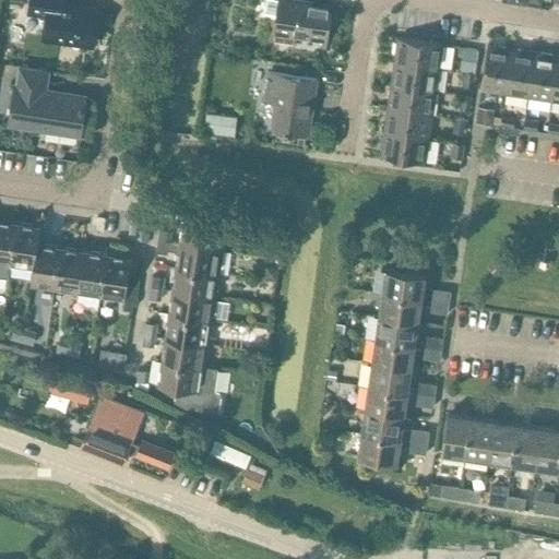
[(93,47),(98,10),(62,6),(63,0),(30,0),(28,15),(47,18),(44,40),(93,47)]
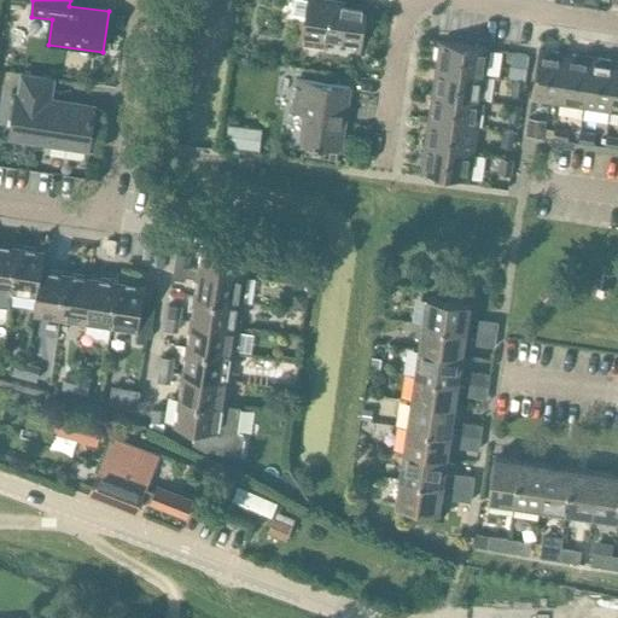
[(360,53),(367,6),(332,1),(331,0),(308,0),(302,46),(325,50),(326,40),(359,45),(357,53),(360,53)]
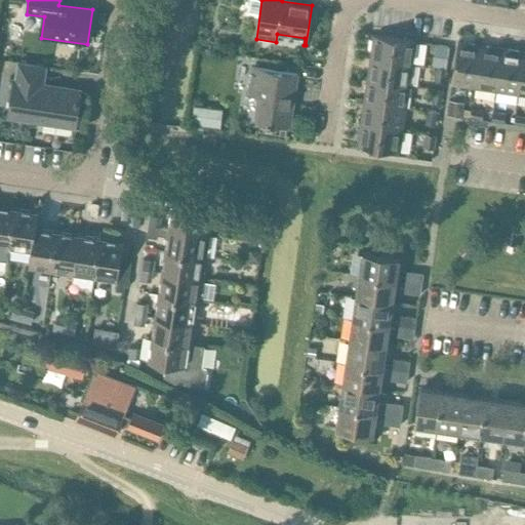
[(374,35),(371,57),(413,64),(416,42),(374,35)]
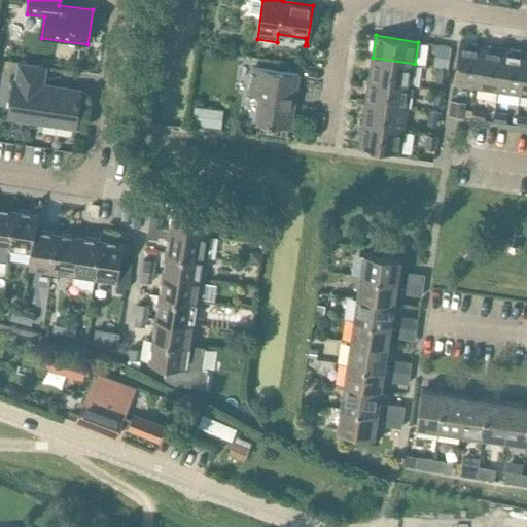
[(476,88),(483,45),(460,42),(453,84),(476,88)]
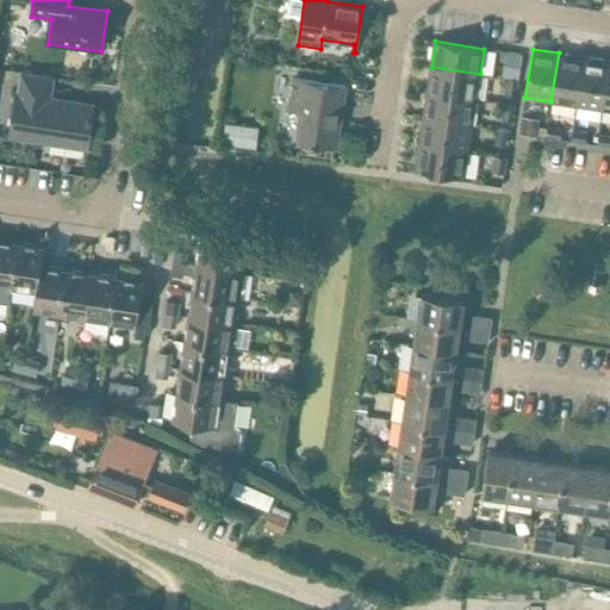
[(505,53),(502,76),(517,79),(518,70),(521,55),(506,53),(505,53)]
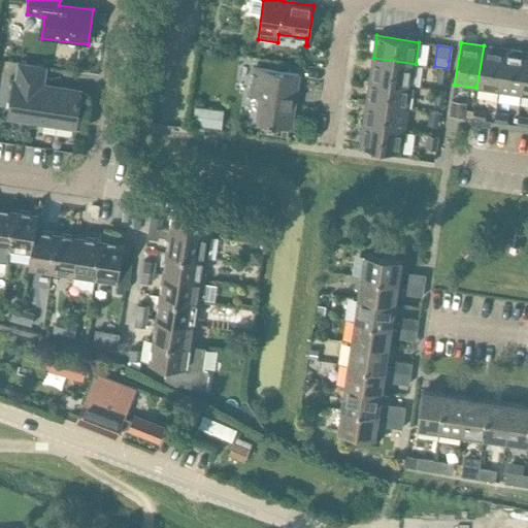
[(499,92),(505,48),(484,45),(476,88),(499,92)]
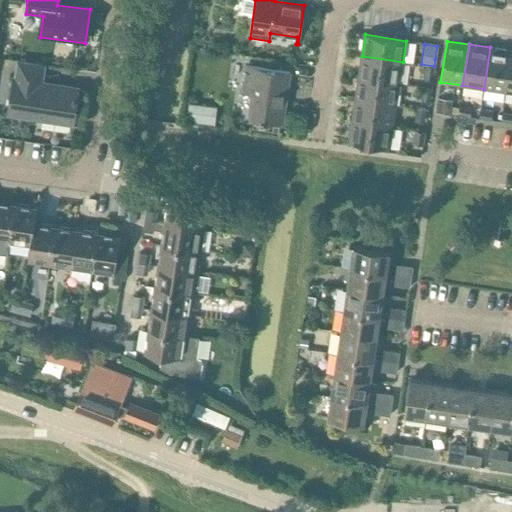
[(505,92),(511,51),(490,47),(484,89),(505,92)]
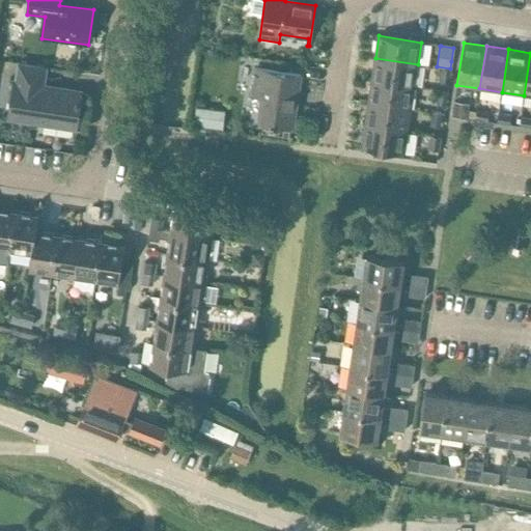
[(375,58),(371,80),(414,87),(418,64),(375,58)]
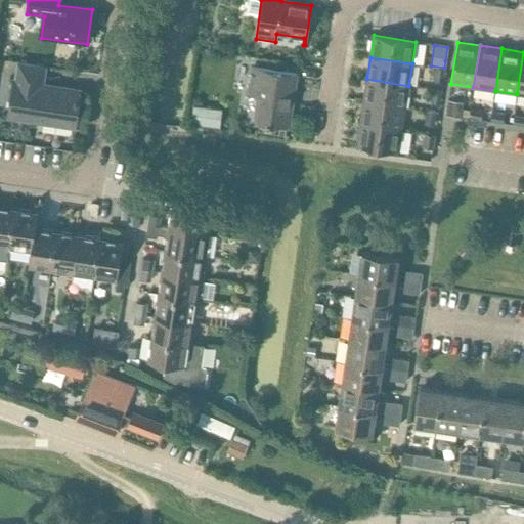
[(295,74),(296,64),(259,58),(258,69),(252,68),(248,94),(261,96),(257,121),(290,125),(297,74),(295,74)]
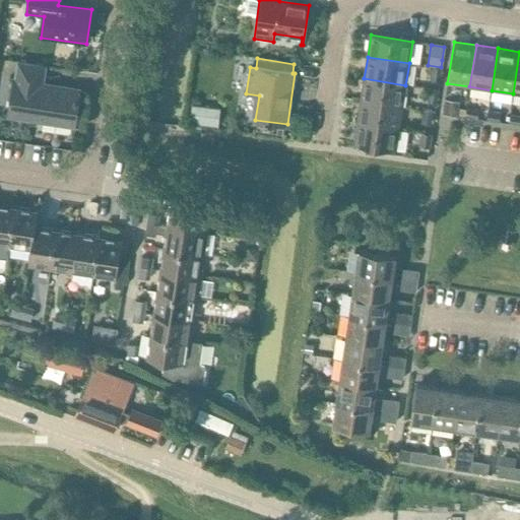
[(43,82),(45,67),(19,63),(16,80),(13,80),(8,116),(74,125),(79,87),(43,82)]
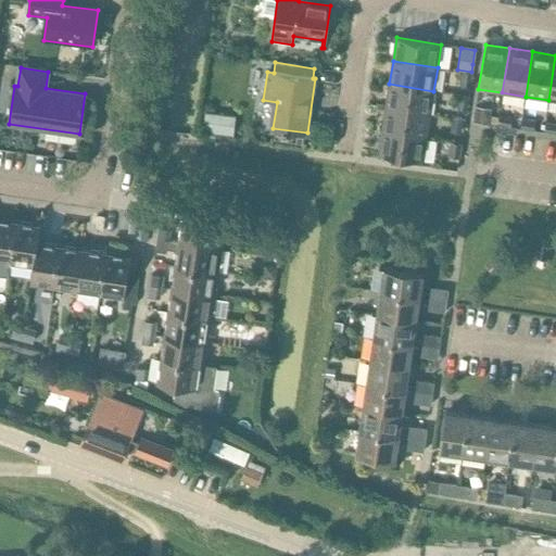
[(471,87),(474,73),(463,72),(460,86),(471,87)]
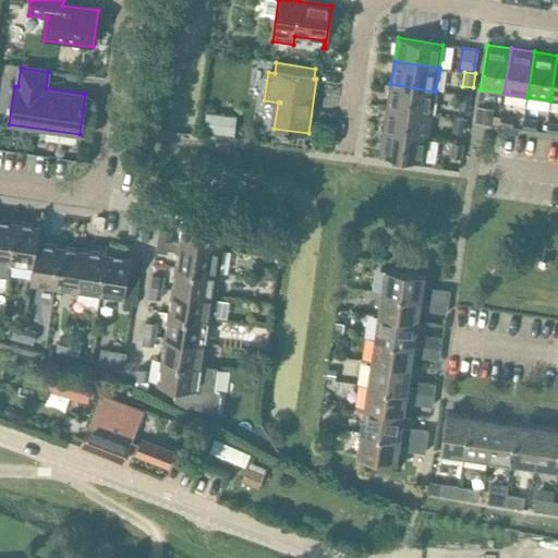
[(390,84),(387,107),(432,114),(435,92),(390,84)]
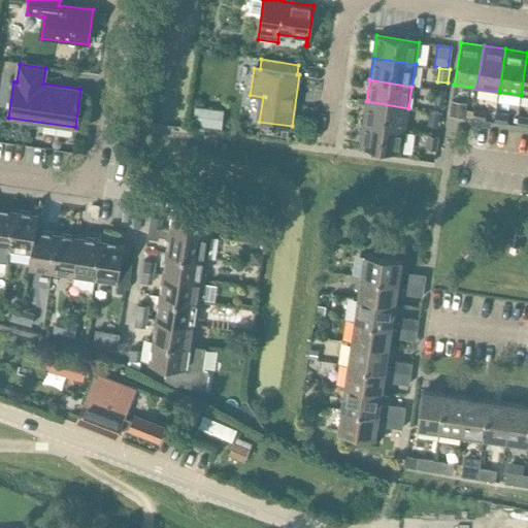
[(443,105),(446,92),(435,91),(433,103),(443,105)]
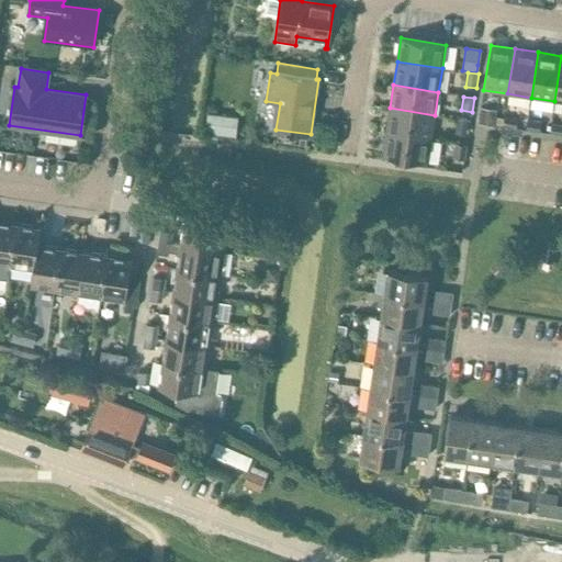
[(390,109),(386,131),(431,138),(435,115),(390,108),(390,109)]
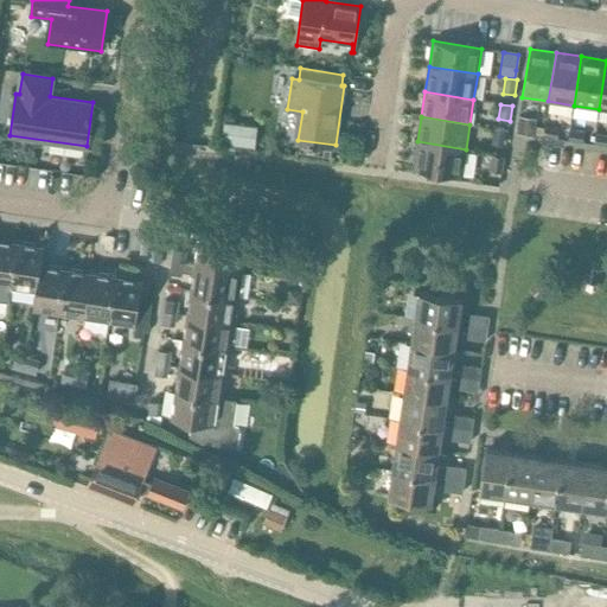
[(516,131),(516,133),(534,136),(534,135),(535,126),(536,119),(519,116),(518,116),(517,123),(516,131)]
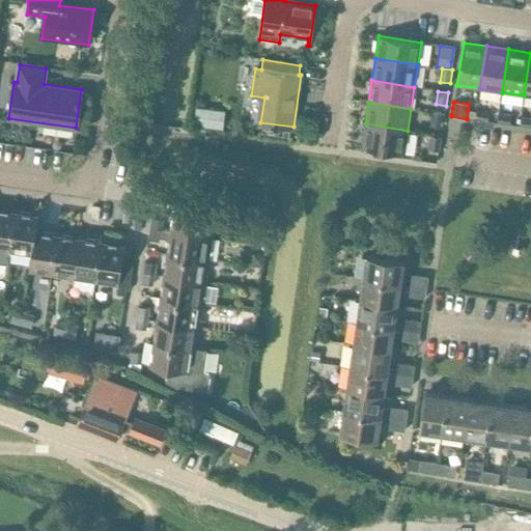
[(224,112),(195,109),(193,127),(222,130),(224,112)]
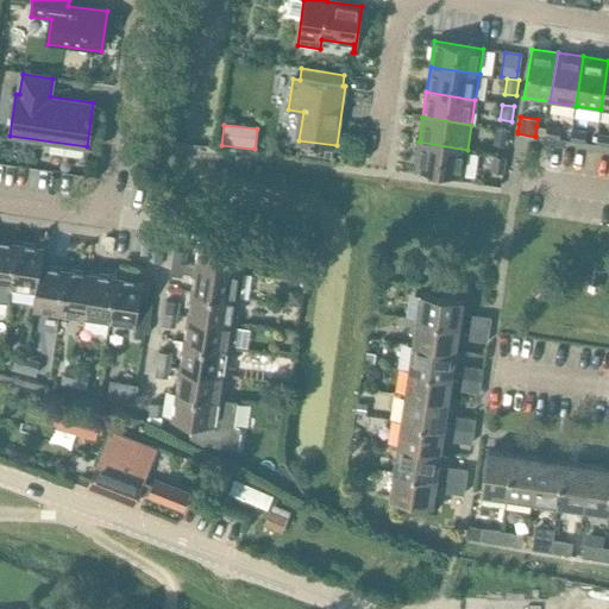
[(560,139),(562,130),(546,127),(545,137),(560,139)]
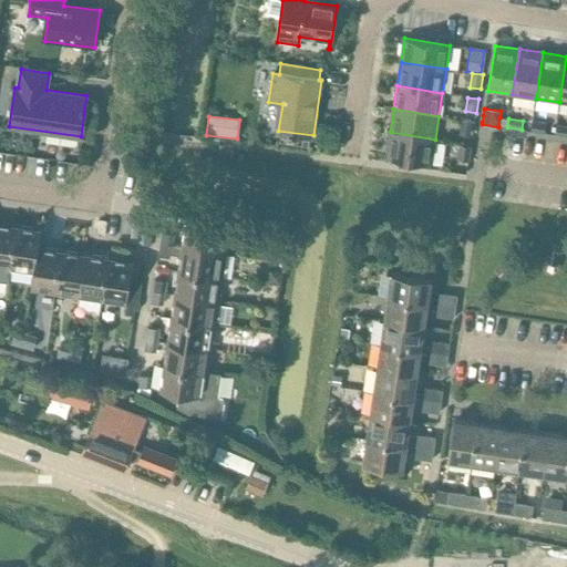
[(461,121),(459,134),(470,135),(472,122),(461,121)]
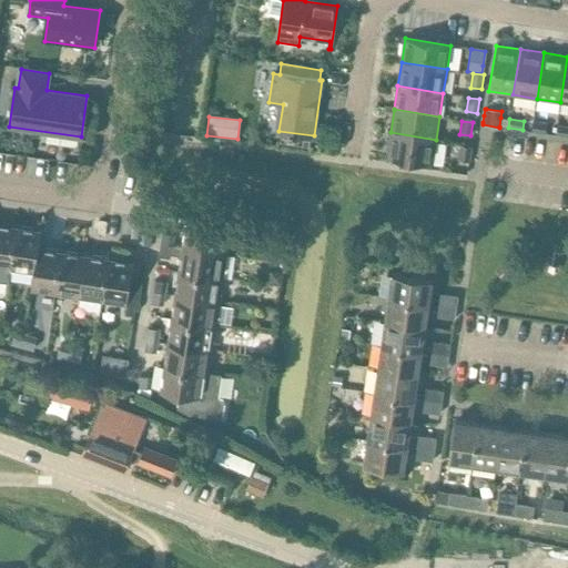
[(546,133),(547,124),(534,122),(531,131),(546,133)]
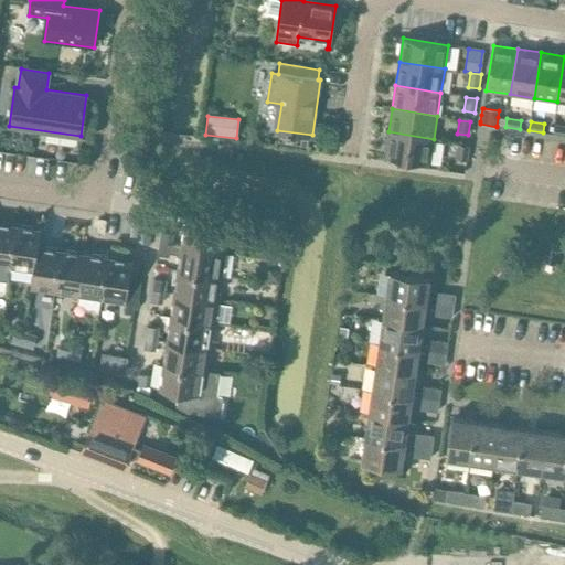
[(564,136),(564,126),(554,125),(553,135),(564,136)]
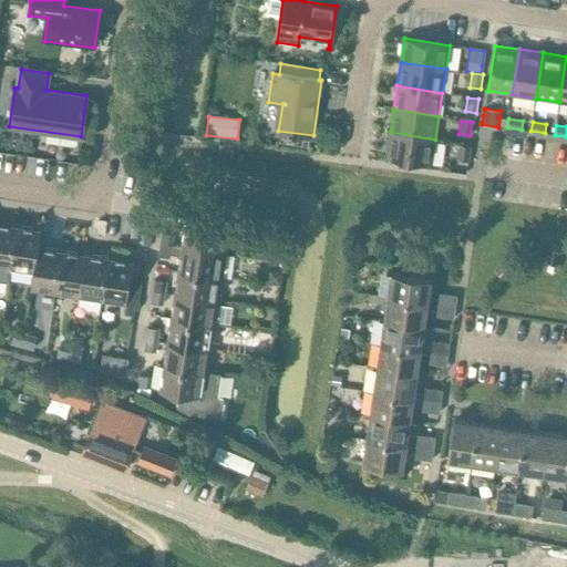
[(390,133),(385,156),(431,164),(435,140),(390,132),(390,133)]
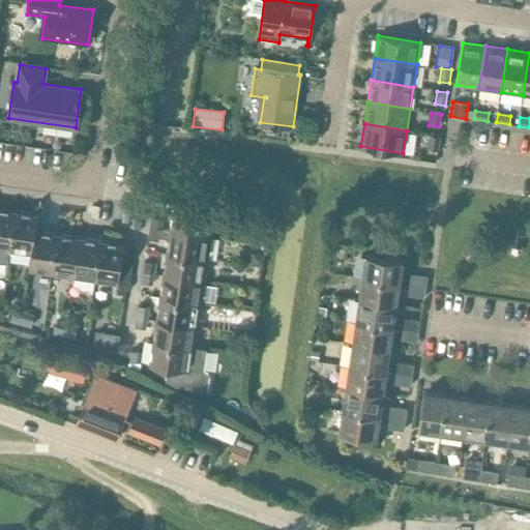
[(439,151),(441,137),(430,135),(428,149),(439,151)]
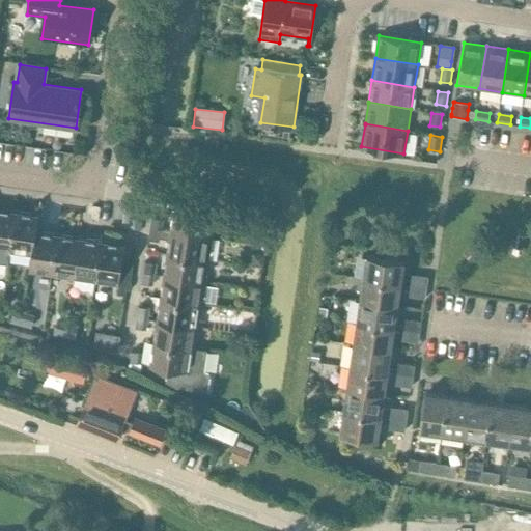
[(0,263),(7,264),(9,252),(15,213),(15,211),(0,207),(0,263)]
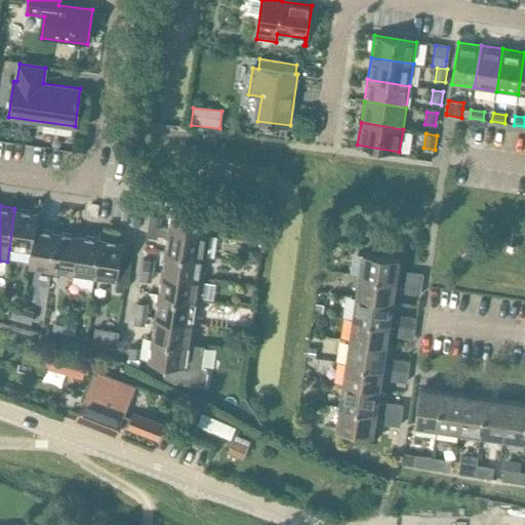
[(171,207),(168,229),(179,231),(208,235),(211,212),(171,207)]
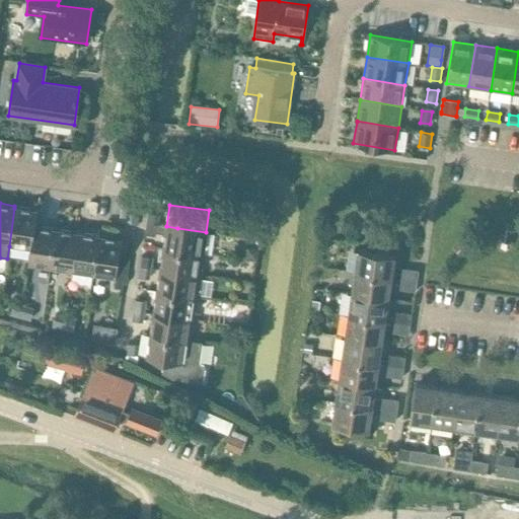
[(14,208),(9,246),(10,246),(30,249),(32,234),(33,234),(35,226),(38,209),(36,209),(14,206),(14,208)]
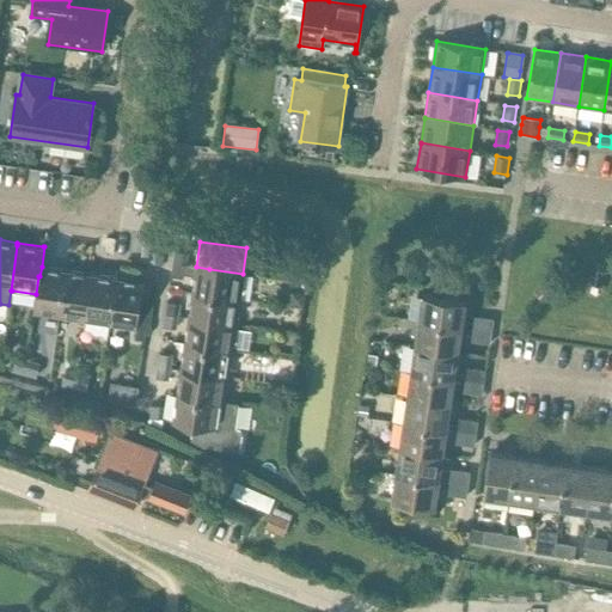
[(175,251),(172,264),(185,265),(188,254),(175,251)]
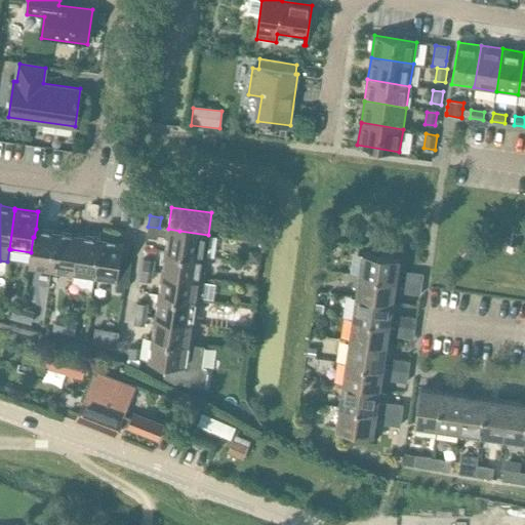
[(252,226),(250,240),(263,242),(265,228),(252,226)]
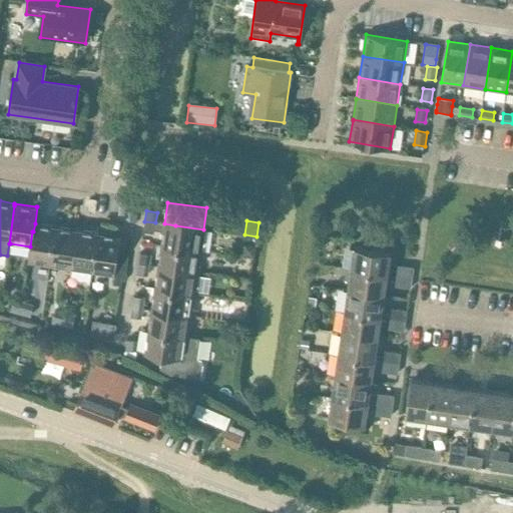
[(144,221),(143,230),(154,232),(154,229),(155,222),(144,221)]
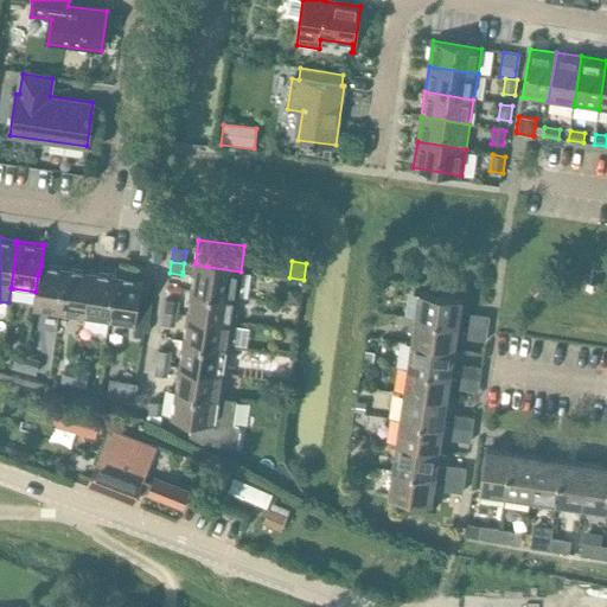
[(184,263),(183,272),(193,273),(191,291),(237,298),(241,272),(208,267),(195,264),(184,263)]
